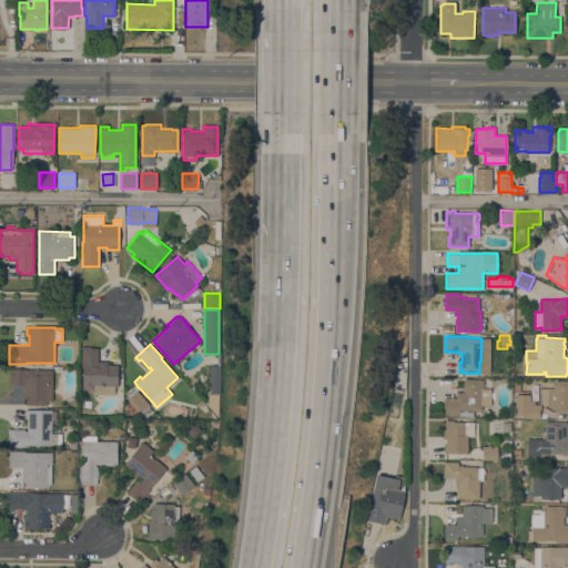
[(98,361),(108,361),(108,364),(118,364),(118,385),(114,385),(114,394),(92,394),(92,389),(82,389),(82,363),(81,363),(81,345),(89,345),(89,347),(98,347),(98,361)]
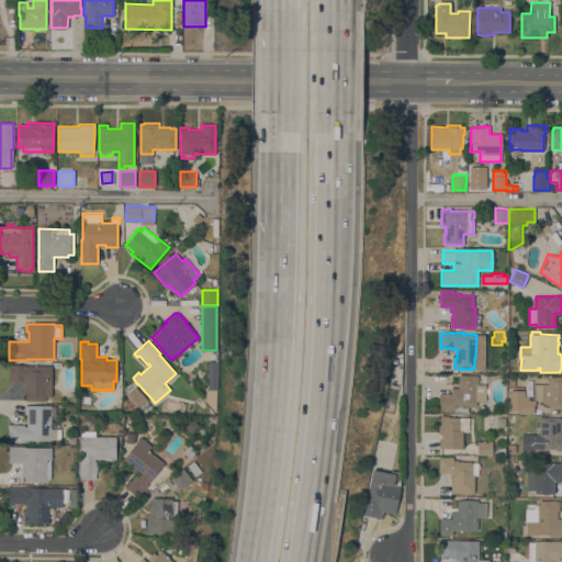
[(213,412),(204,401),(206,361),(215,361),(216,406),(213,412)]
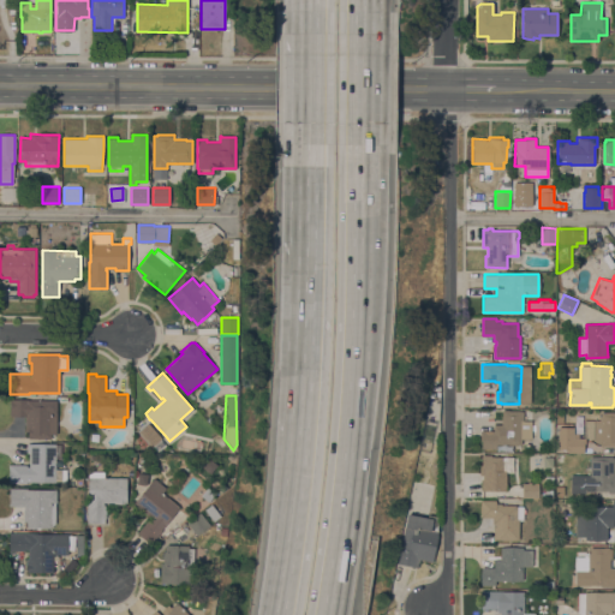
[(57,434),(52,434),(52,439),(29,439),(29,431),(25,431),(25,416),(11,416),(11,415),(10,415),(10,398),(11,398),(11,399),(57,399),(57,434)]
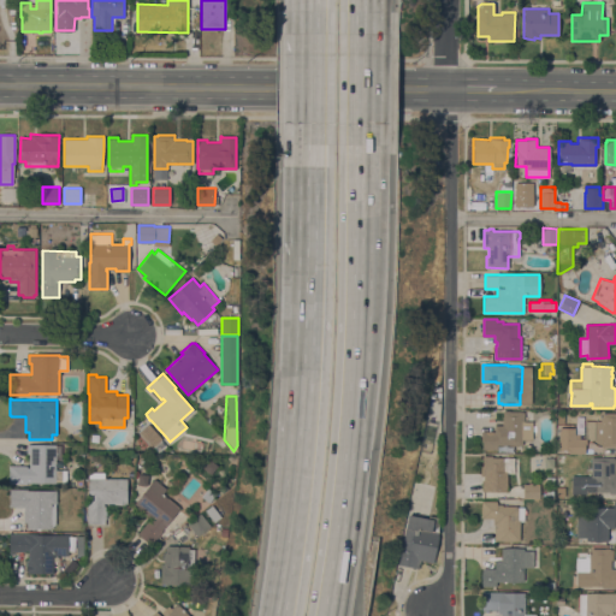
[(497,449),(483,449),(483,443),(480,443),(481,431),(495,431),(495,425),(502,425),(502,416),(503,416),(503,410),(509,410),(509,412),(525,412),(523,440),(522,440),(522,445),(497,445),(497,449)]
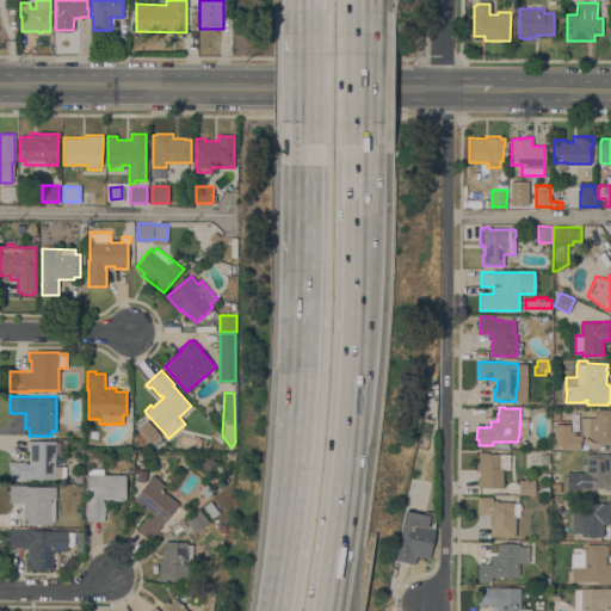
[(610,408),(610,443),(597,443),(588,436),(588,417),(597,418),(597,408),(610,408)]
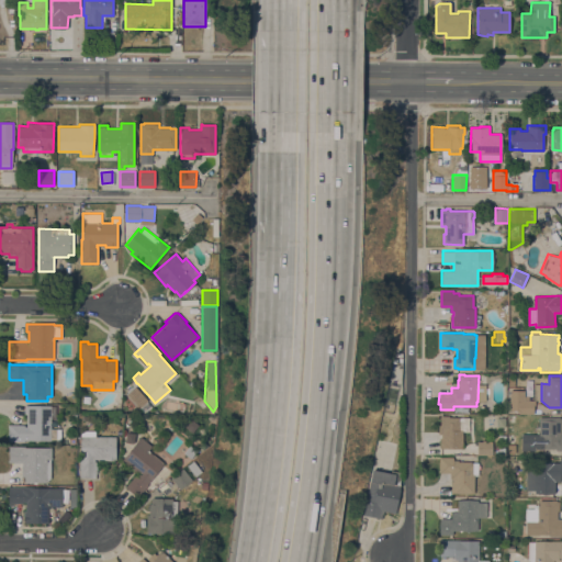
[(135,386),(148,400),(147,401),(152,406),(145,413),(139,407),(138,408),(126,394),(135,386)]
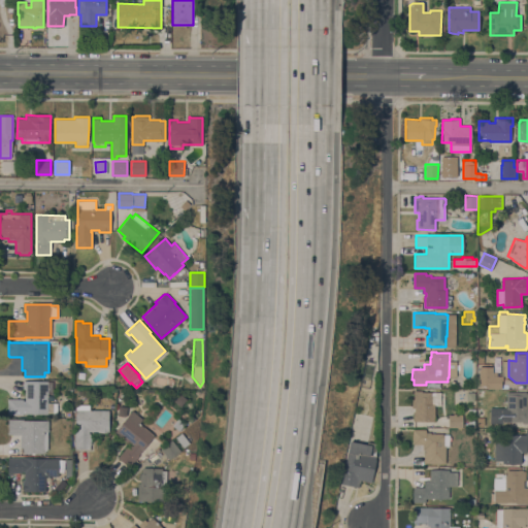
[(488,389),(488,388),(483,388),(483,381),(488,381),(488,375),(501,375),(501,389),(488,389)]
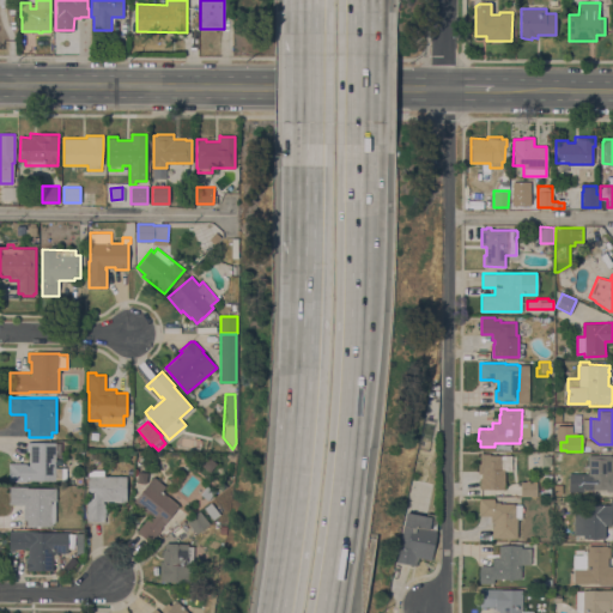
[(8,481),(8,462),(26,462),(26,465),(29,465),(29,450),(26,450),(26,441),(55,442),(61,442),(61,457),(55,457),(55,467),(70,467),(70,480),(55,480),(26,480),(26,481),(8,481)]
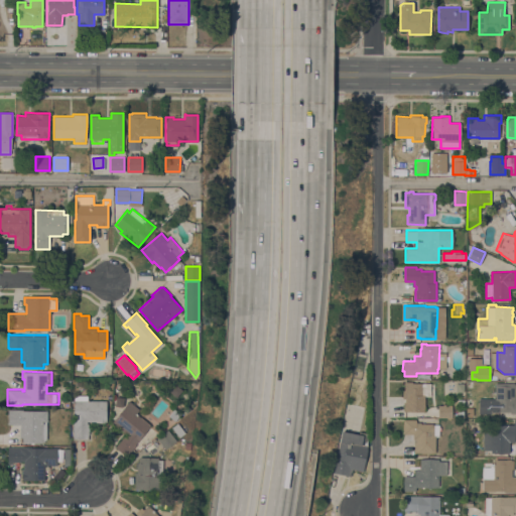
[(404,401),(405,401),(405,398),(402,398),(402,390),(404,390),(404,381),(412,381),(412,383),(430,383),(430,396),(424,396),(424,411),(404,411),(404,401)]
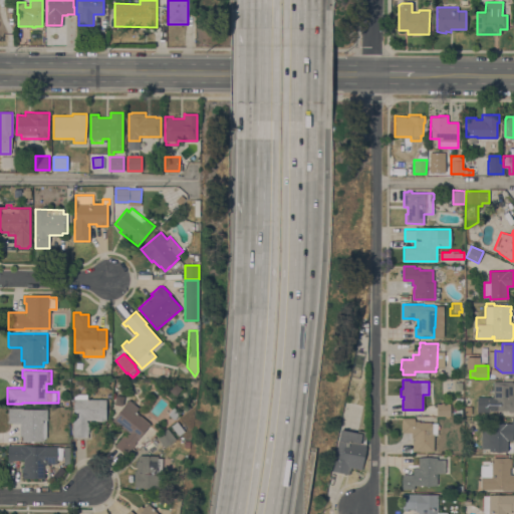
[(493,397),(493,381),(513,381),(513,392),(513,395),(513,415),(513,412),(508,412),(508,410),(490,411),(490,412),(477,412),(477,397),(493,397)]
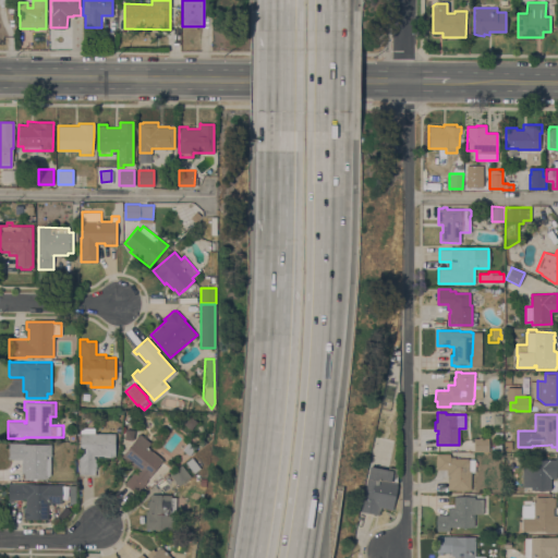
[(80,433),(81,433),(81,428),(94,428),(94,433),(116,433),(114,457),(111,457),(111,456),(94,456),(94,458),(95,458),(95,474),(79,474),(80,433)]
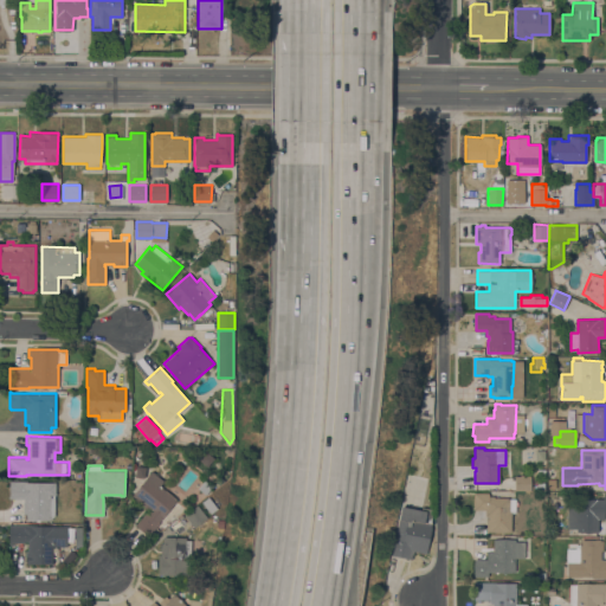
[(146,511),(147,511),(149,510),(139,501),(136,503),(129,497),(148,475),(149,476),(153,472),(162,481),(159,484),(176,500),(159,522),(160,522),(148,536),(135,524),(146,511)]
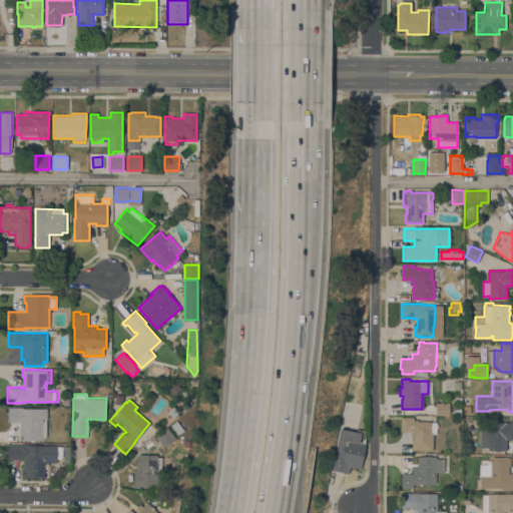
[(436,403),(440,403),(440,402),(444,402),(444,403),(449,403),(449,415),(436,415),(436,403)]
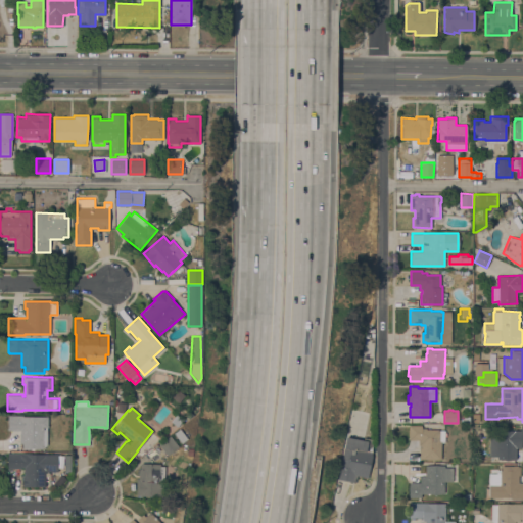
[(190,411),(193,415),(189,419),(185,414),(190,411)]
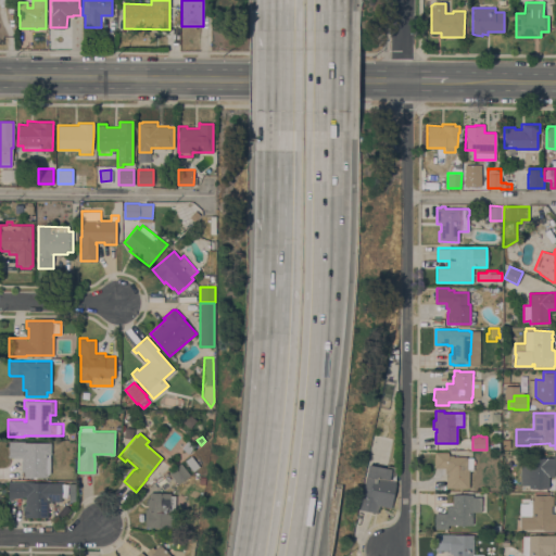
[(9,441),(23,441),(23,442),(51,442),(51,454),(50,454),(50,475),(46,475),(46,477),(36,477),(36,478),(33,478),(33,477),(24,477),(24,471),(22,471),(22,457),(9,457),(9,441)]
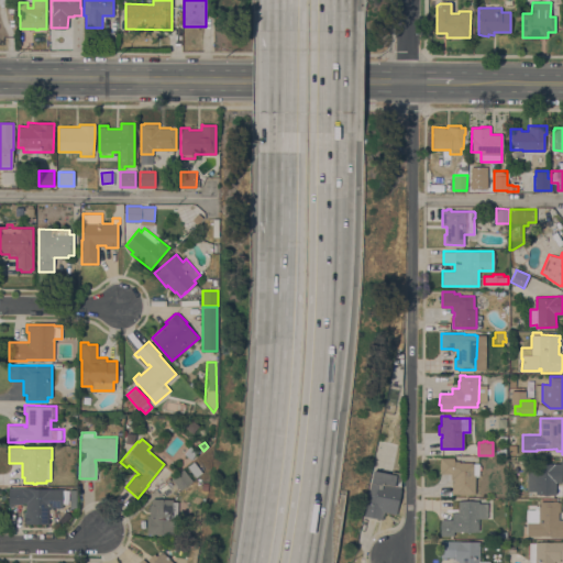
[(454,494),(454,493),(452,493),(452,483),(453,483),(453,479),(451,479),(451,473),(440,473),(440,457),(454,457),(454,461),(459,461),(459,462),(472,462),(472,463),(478,463),(478,476),(475,476),(475,494),(454,494)]
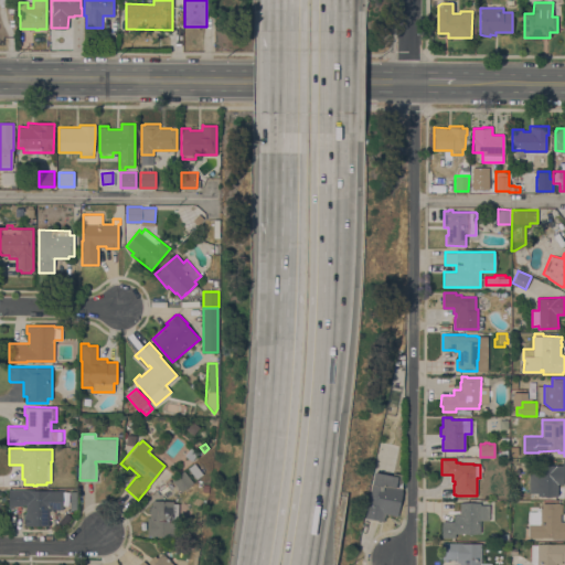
[(529,492),(529,465),(563,465),(563,460),(564,460),(564,477),(564,484),(557,484),(557,496),(537,496),(537,492),(529,492)]
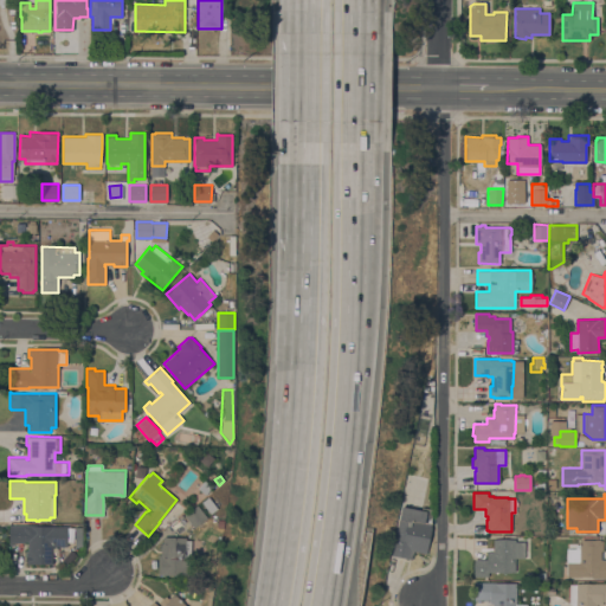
[(217,508),(211,513),(201,502),(208,496),(217,508)]
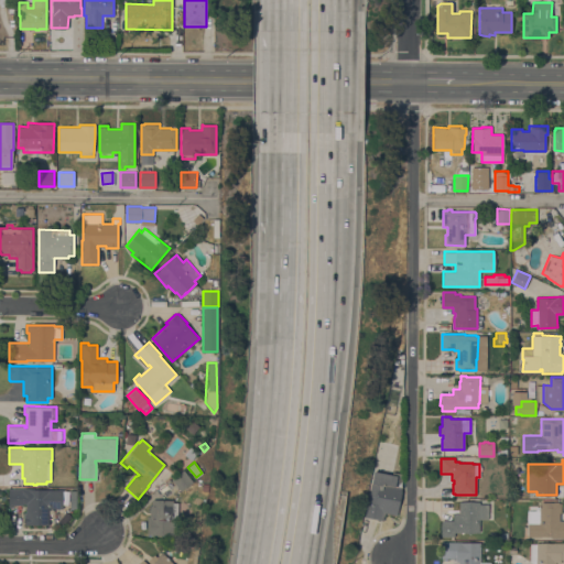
[(193,481),(181,490),(171,478),(183,469),(193,481)]
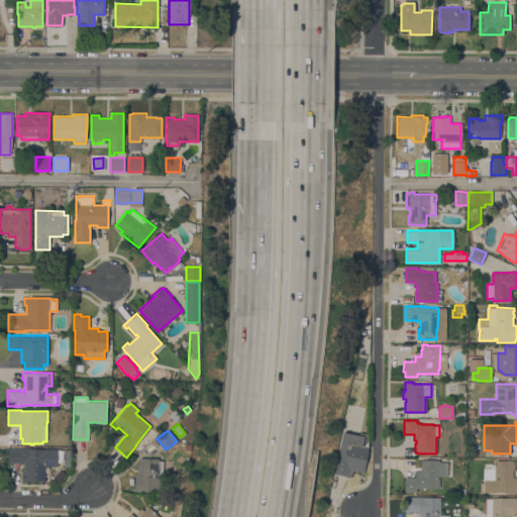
[(342,431),(359,435),(360,432),(369,434),(368,451),(364,472),(353,470),(351,477),(334,474),(342,431)]
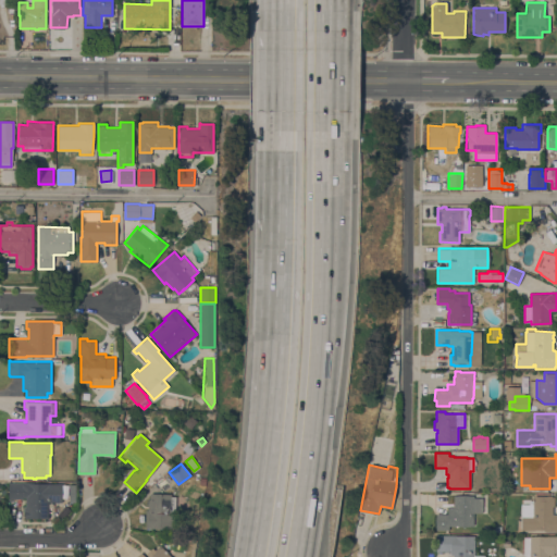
[(48,518),(24,517),(24,506),(25,506),(26,498),(8,498),(8,482),(61,483),(61,503),(48,502),(48,518)]
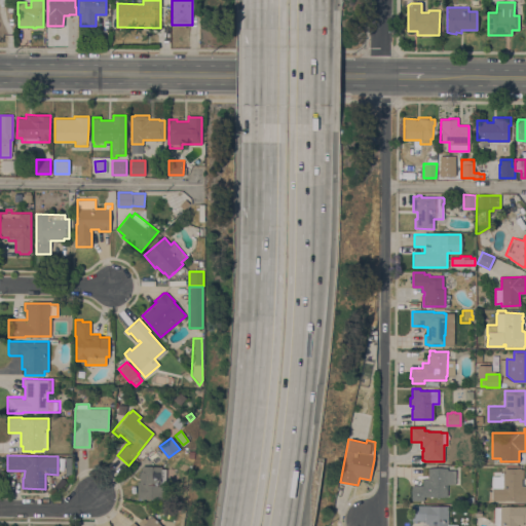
[(138,498),(138,489),(137,489),(138,481),(139,481),(140,472),(142,472),(142,465),(161,466),(161,468),(165,468),(165,488),(163,488),(164,499),(138,498)]
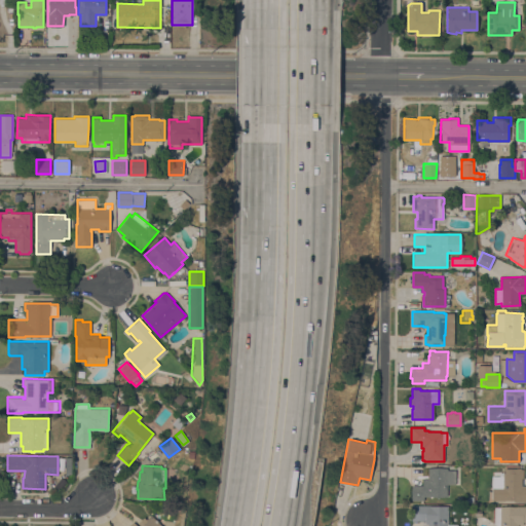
[(423,496),(423,500),(411,500),(412,485),(422,485),(422,479),(428,479),(428,467),(447,467),(447,470),(455,470),(455,484),(447,484),(447,496),(423,496)]
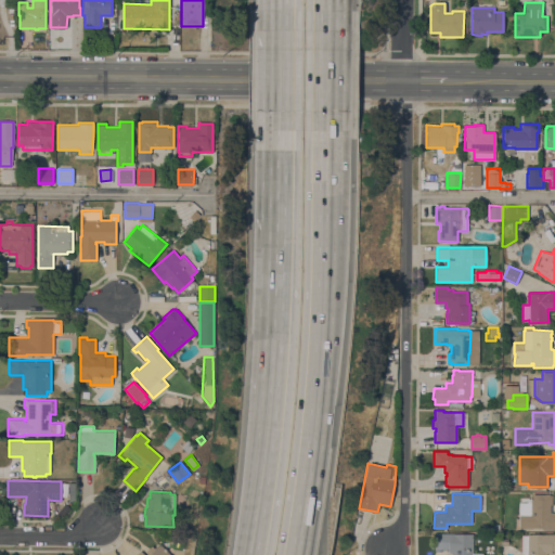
[(519,515),(518,515),(519,502),(527,502),(527,499),(532,499),(532,493),(544,493),(550,493),(549,494),(552,494),(552,504),(551,504),(551,512),(554,512),(554,529),(543,529),(543,527),(532,527),(532,528),(519,528),(519,515)]
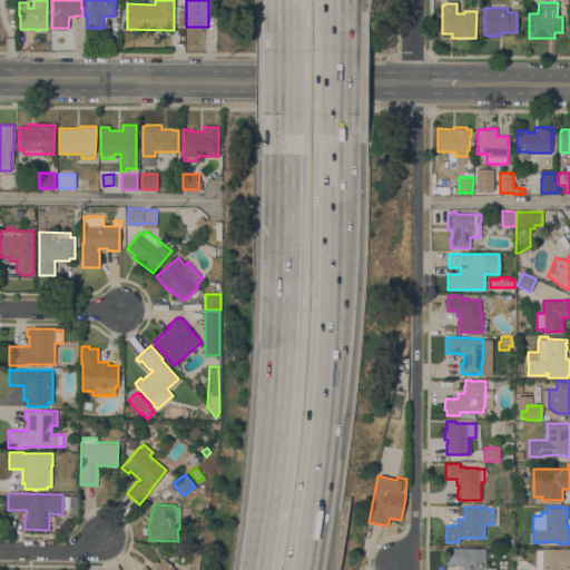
[(485,548),(485,568),(495,568),(494,569),(463,569),(463,567),(461,567),(461,564),(446,564),(446,547),(485,548)]
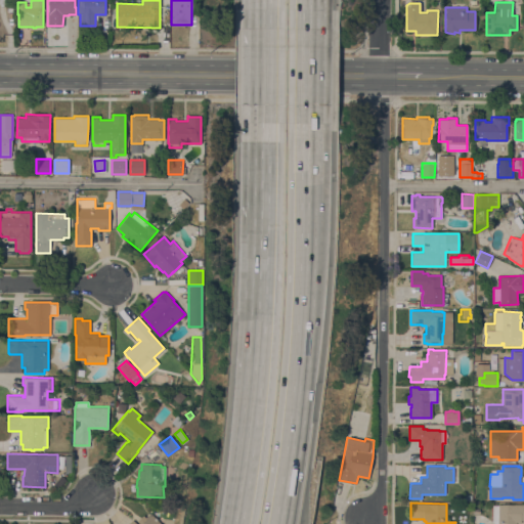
[(523,504),(523,520),(521,520),(521,522),(516,522),(516,523),(493,523),(493,522),(492,522),(492,505),(498,505),(498,504),(523,504)]
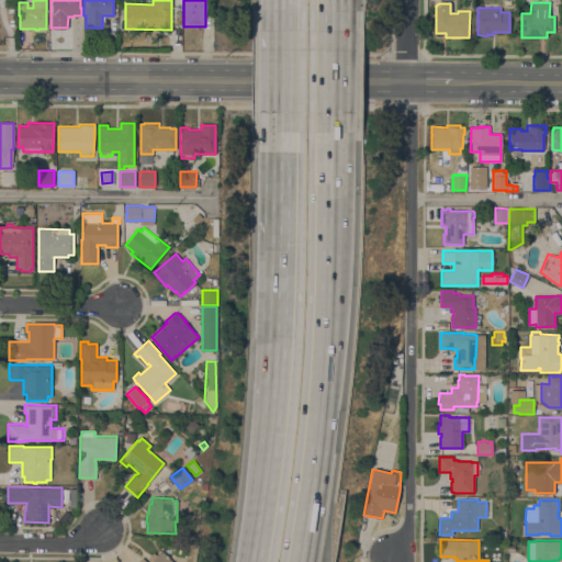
[(147,558),(154,551),(156,554),(161,549),(173,561),(136,561),(142,557),(148,561),(149,561),(147,558)]
